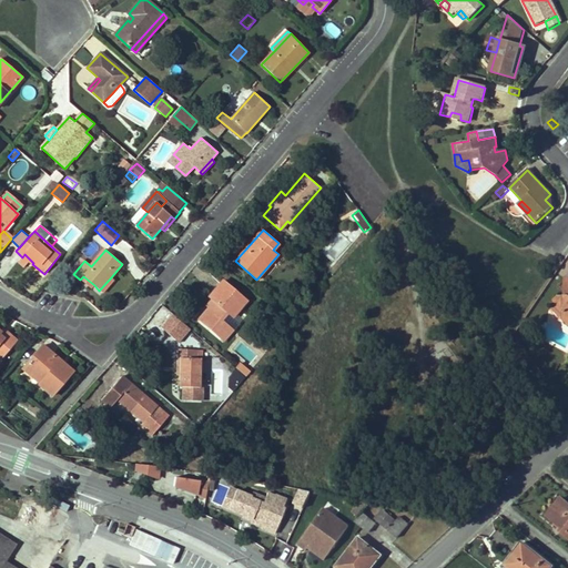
[(18,262),(24,267),(31,261),(24,254),(22,257),(18,262)]
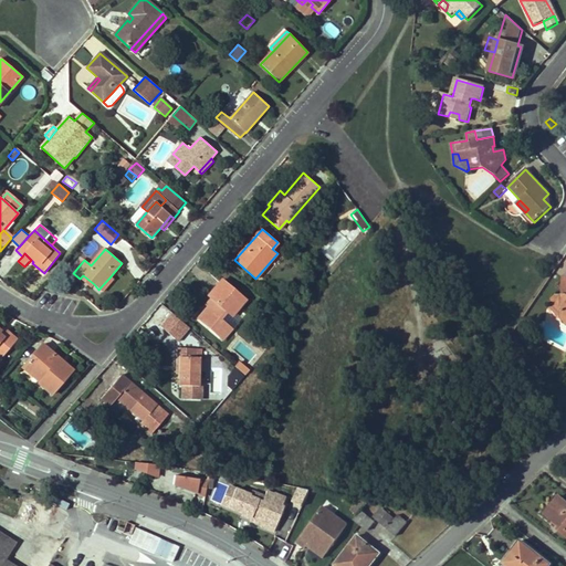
[(80,279),(91,287),(94,284),(83,275),(80,279)]
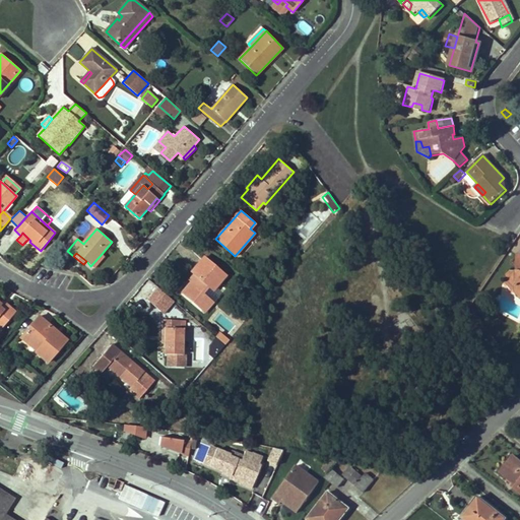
[(102,254),(90,266),(94,268),(105,257),(102,254)]
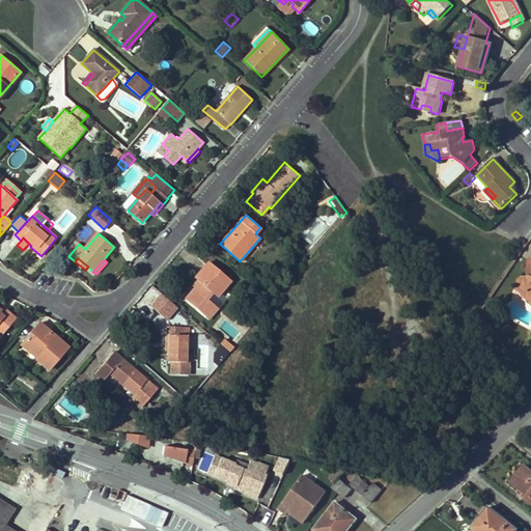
[(530,261),(528,261),(527,277),(524,277),(518,283),(518,288),(527,298),(525,299),(530,305),(530,261)]
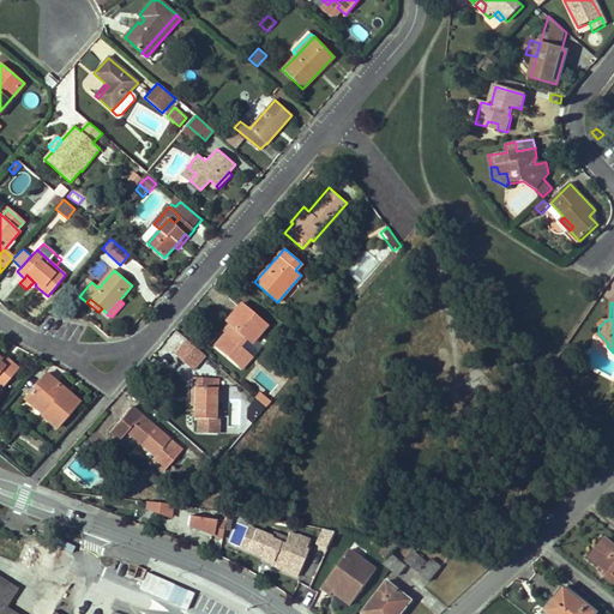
[(239,367),(248,354),(244,349),(239,345),(246,338),(250,342),(251,343),(266,324),(242,304),(226,321),(228,324),(232,327),(226,333),(215,345),(239,367)]
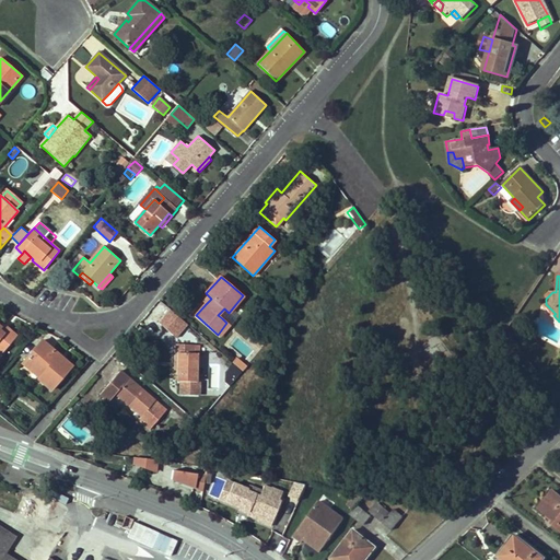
[(168,308),(158,323),(177,338),(188,324),(168,308)]
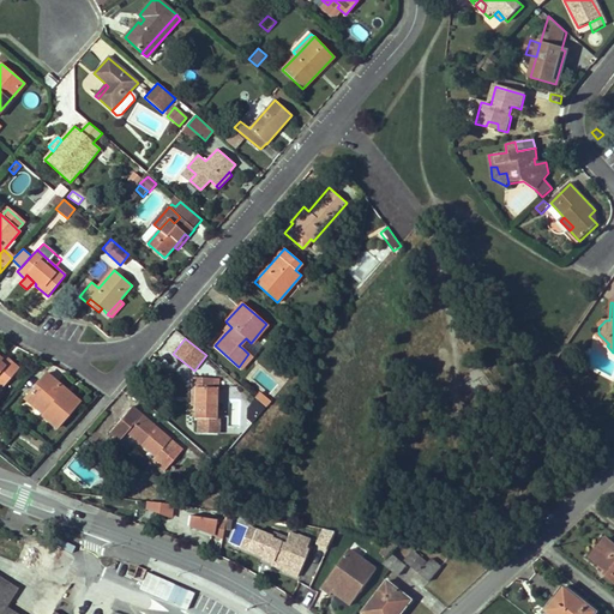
[(239,345),(244,349),(250,342),(246,338),(239,345)]
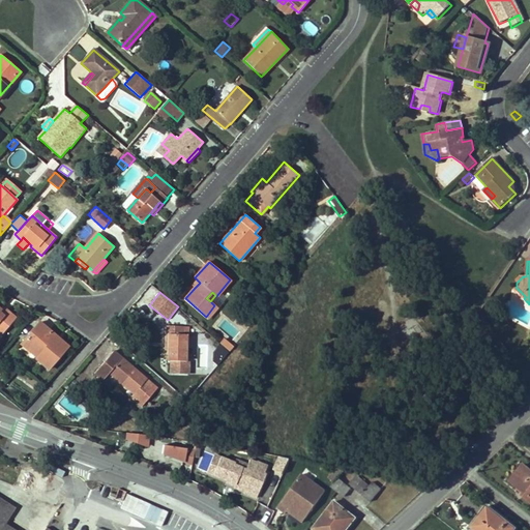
[(214,305),(206,317),(207,318),(216,307),(214,305)]
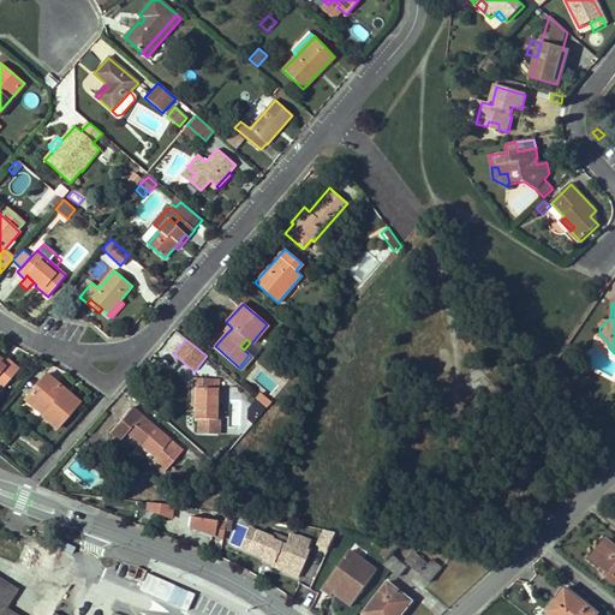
[(0,363),(0,386),(1,387),(18,369),(10,360),(4,366),(0,363)]
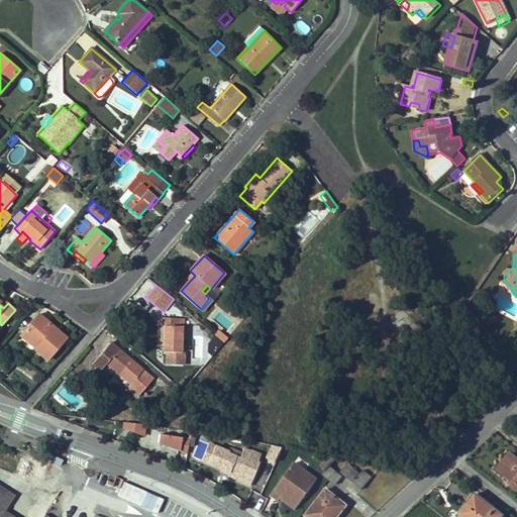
[(38,346),(36,349),(35,349),(46,360),(66,338),(39,314),(22,333),(38,346)]
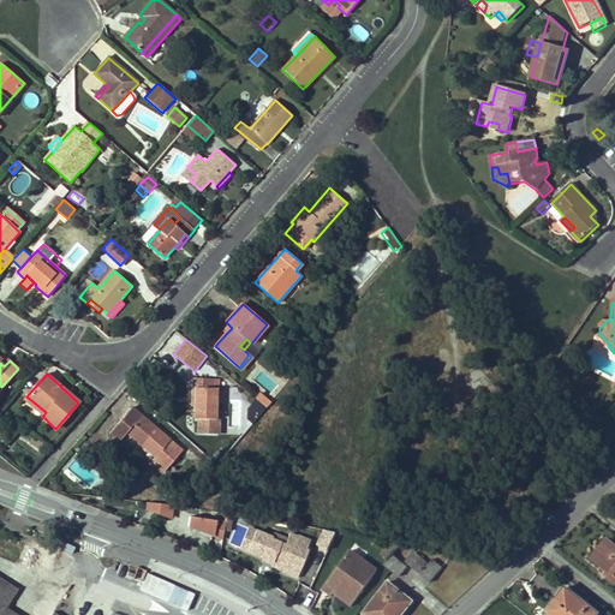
[(220,377),(193,376),(192,386),(196,387),(195,405),(195,418),(216,419),(218,388),(220,388),(220,377)]
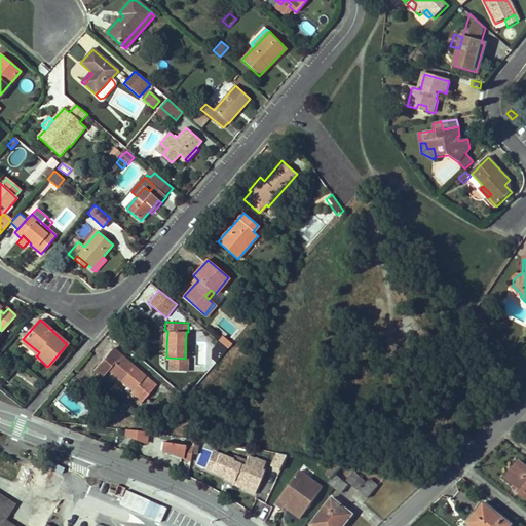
[(39,352),(23,339),(21,341),(37,355),(39,352)]
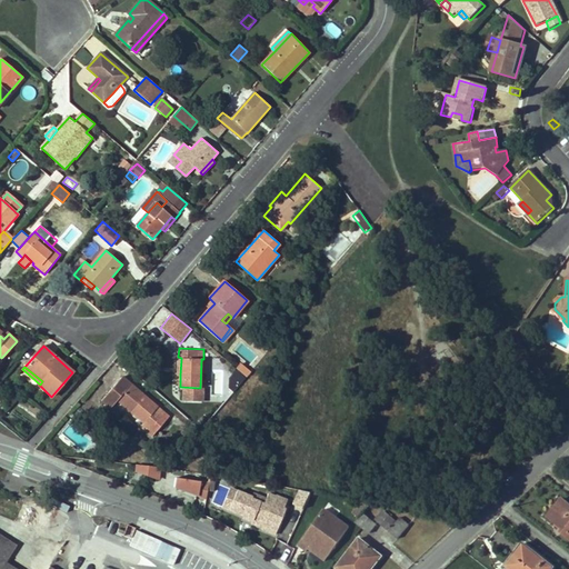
[(227,378),(235,386),(242,377),(233,369),(227,378)]
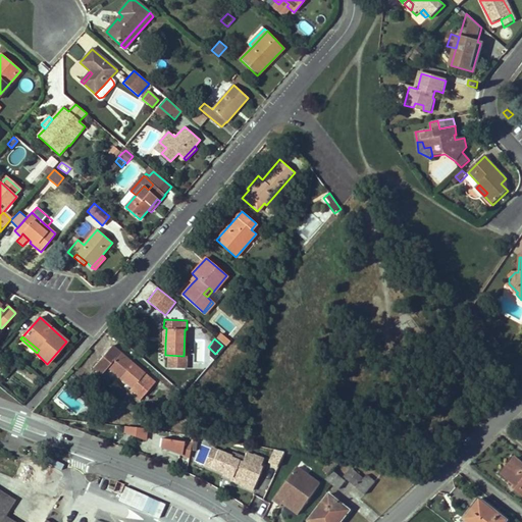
[(128,389),(135,396),(151,378),(112,345),(93,367),(102,374),(108,367),(132,386),(128,389)]
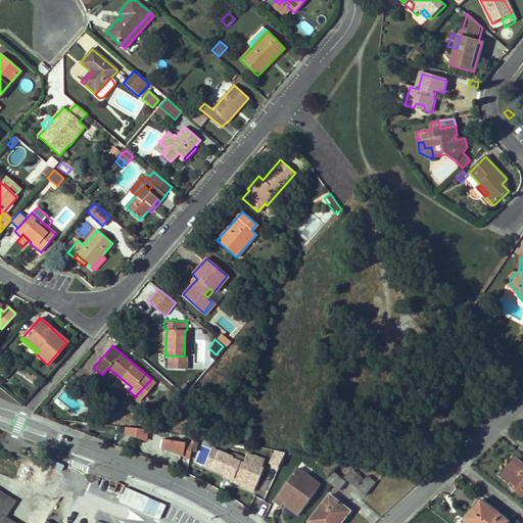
[(145,439),(147,429),(130,427),(129,434),(145,439)]
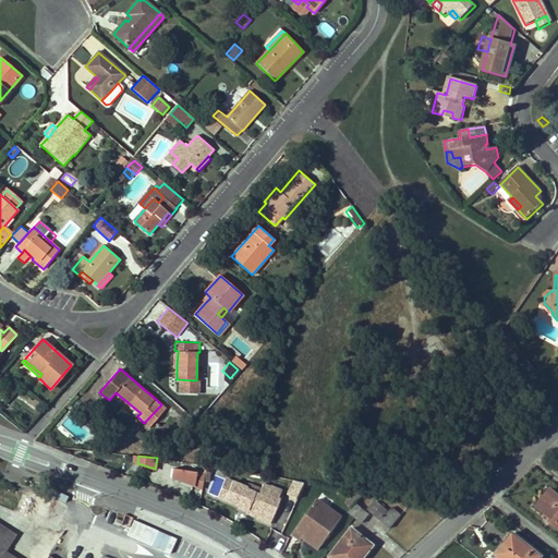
[(172,477),(203,488),(206,473),(173,468),(172,477)]
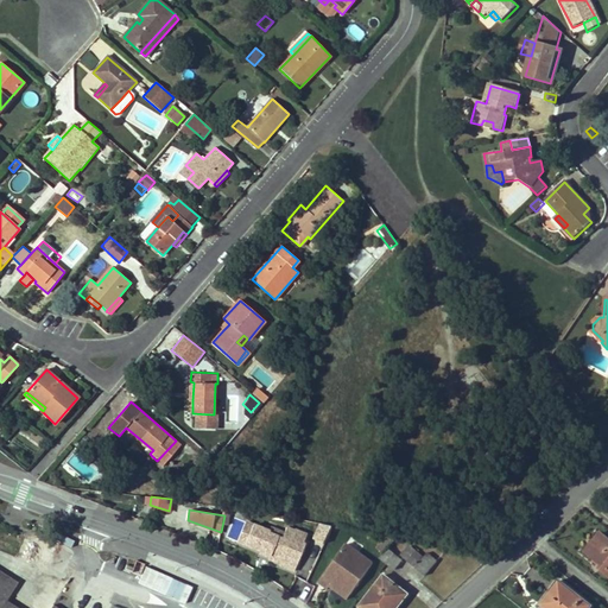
[(241,538),(244,517),(233,515),(229,536),(241,538)]
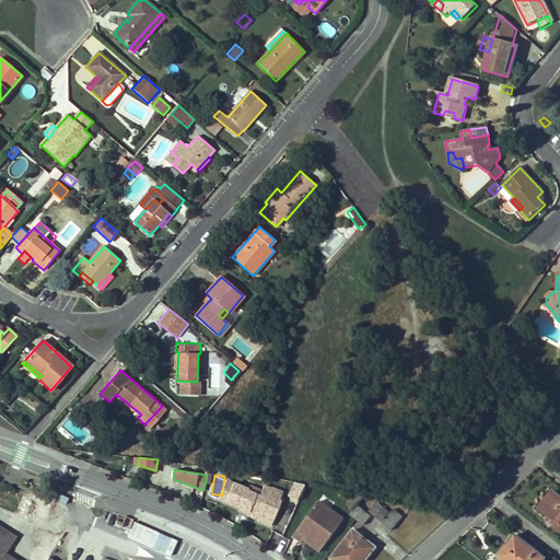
[(273,523),(283,490),(264,483),(261,490),(226,479),(218,506),(273,523)]
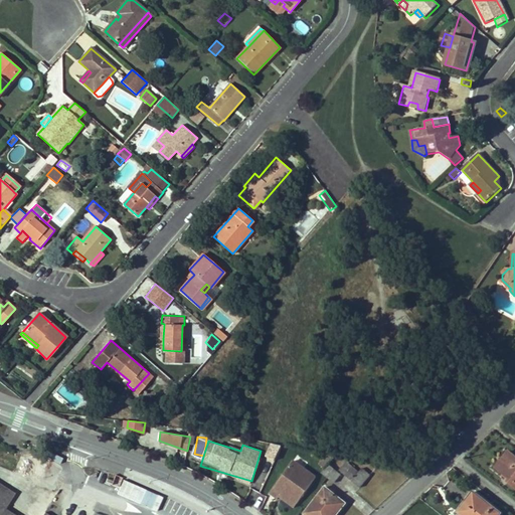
[(514,456),(508,452),(496,467),(509,477),(506,481),(514,487),(514,456)]
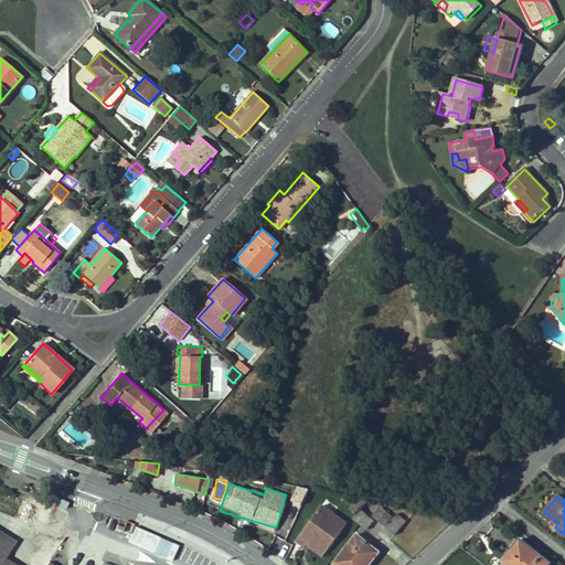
[(22,497),(22,499),(14,519),(34,526),(45,529),(45,526),(55,504),(43,501),(22,497)]
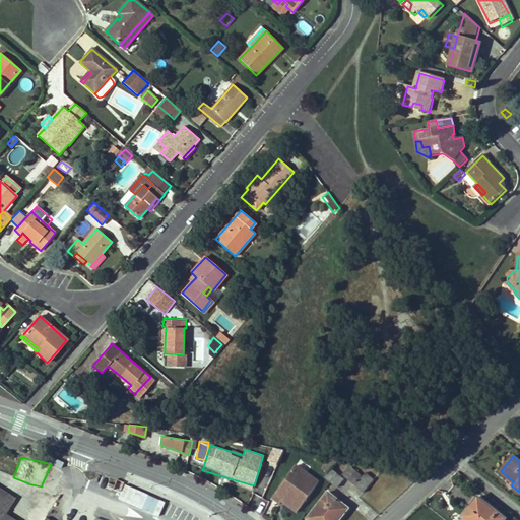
[(319,481),(297,465),(273,498),(280,504),(282,501),(286,495),(289,497),(286,500),(300,509),(319,481)]
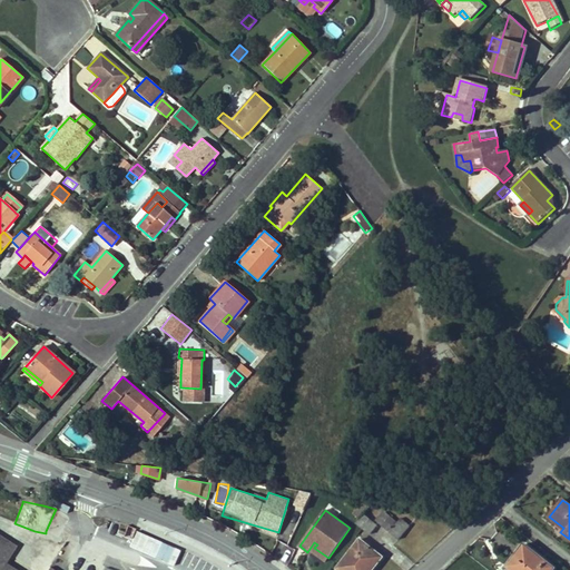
[(375,520),(397,539),(410,524),(401,517),(397,521),(383,510),(375,520)]
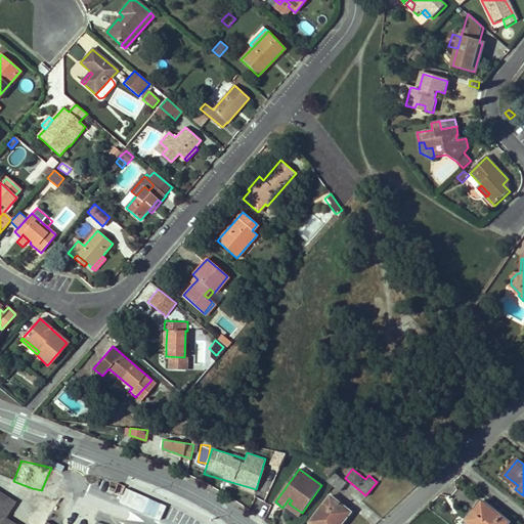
[(346,482),(335,472),(328,480),(334,485),(339,490),(346,482)]
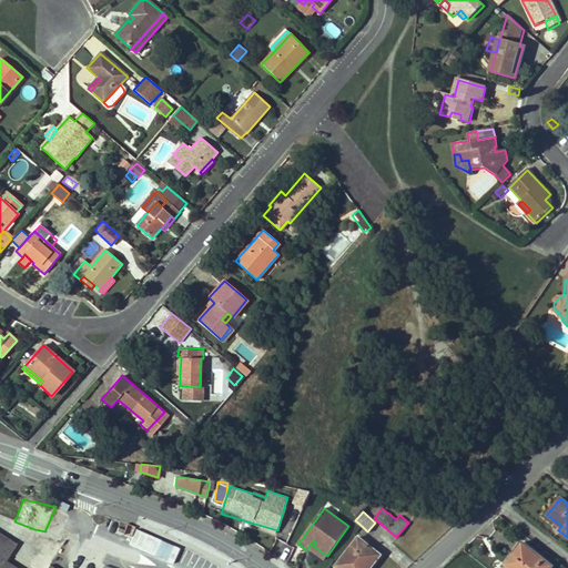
[(53,567),(49,565),(47,567),(17,567),(6,560),(17,545),(0,534),(0,567),(53,567)]
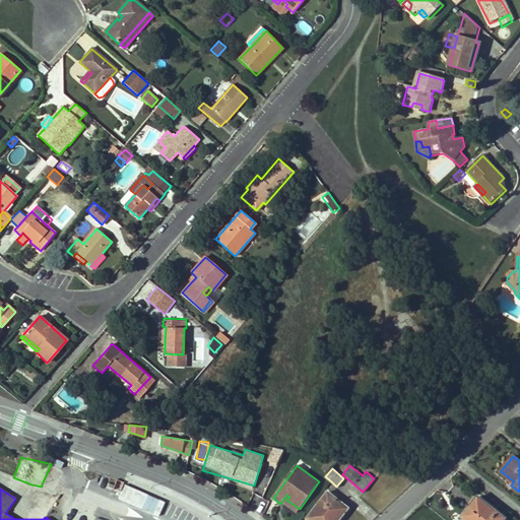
[(328,492),(307,518),(309,519),(337,519),(347,508),(328,492)]
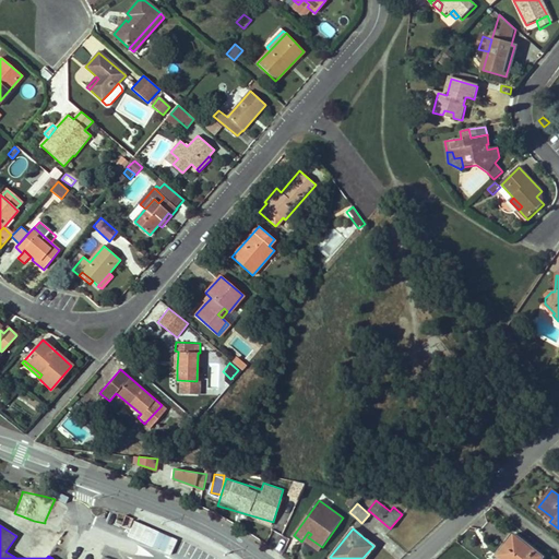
[(320,550),(322,547),(308,537),(311,534),(308,532),(304,538),(320,550)]
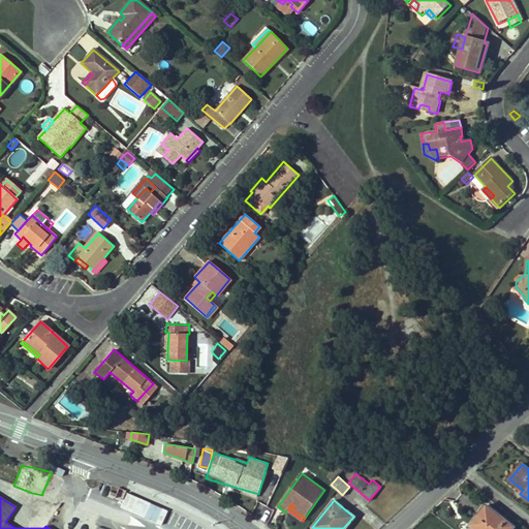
[(470,526),(473,528),(512,528),(515,527),(487,505),(470,526)]
